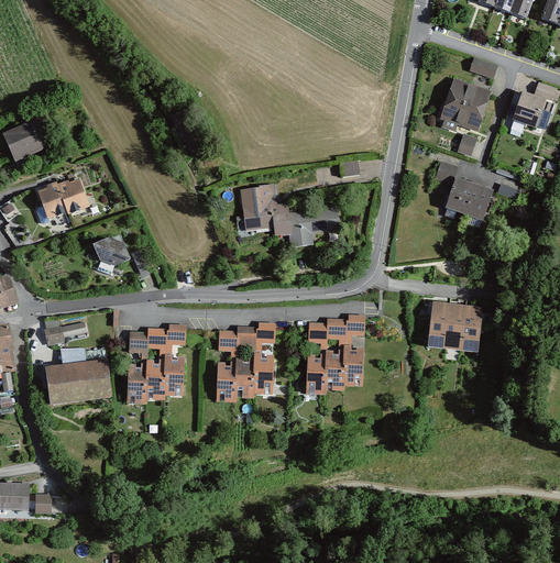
[(493,0),(491,7),(507,13),(512,0),(493,0)]
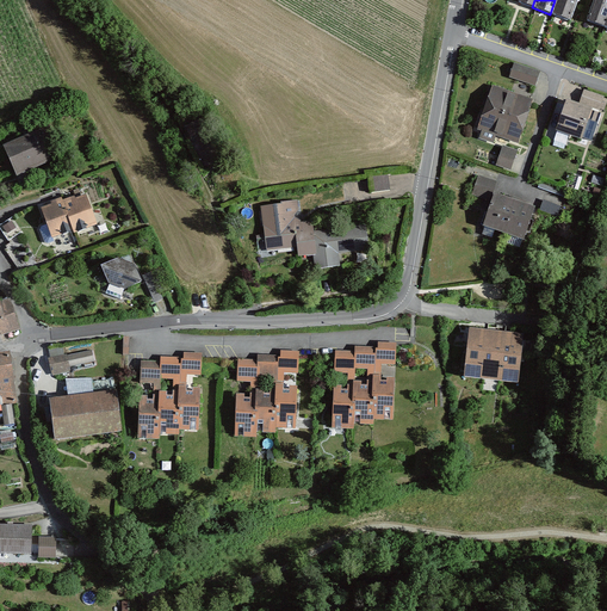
[(555,0),(550,14),(567,20),(574,0),(555,0)]
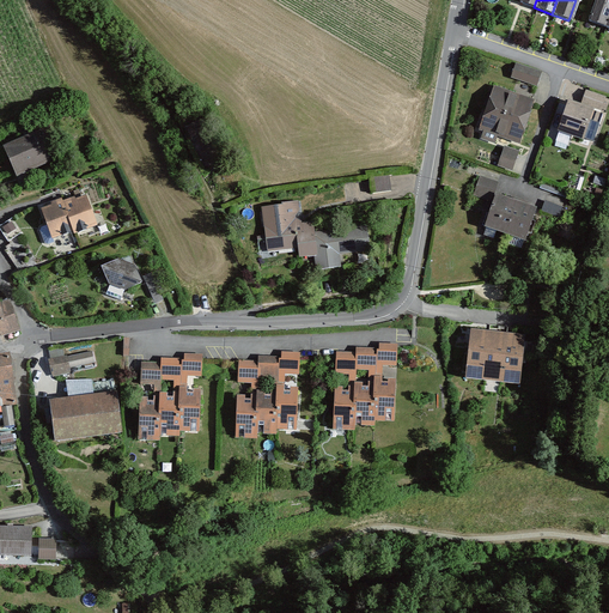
[(608,0),(592,0),(586,19),(603,26),(608,10),(608,0)]
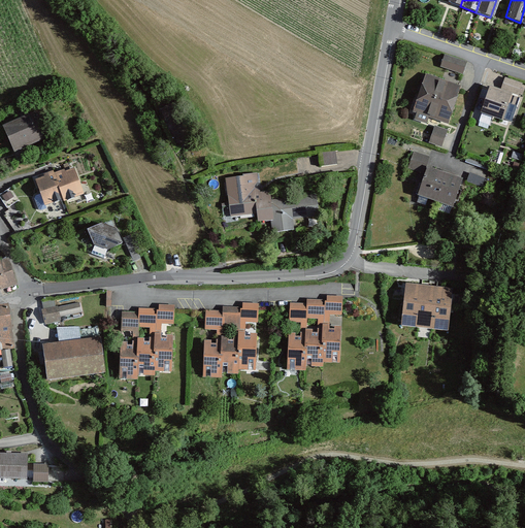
[(437,65),(460,72),(464,62),(441,55),(437,65)]
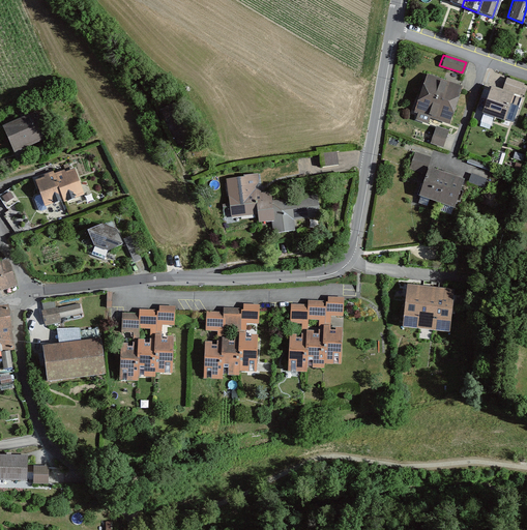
[(414,110),(447,122),(461,87),(428,75),(414,110)]
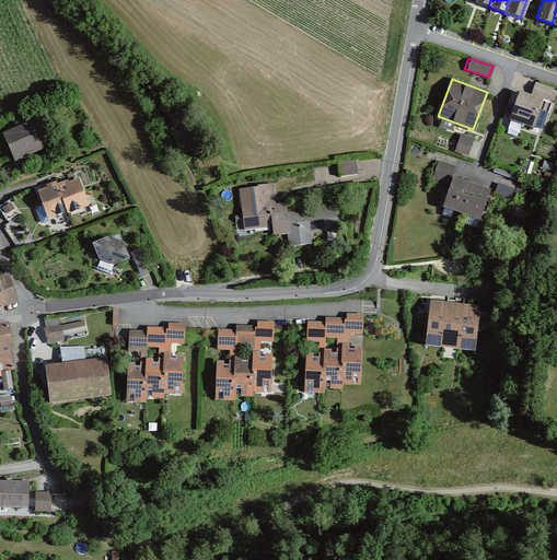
[(533,83),(530,94),(540,97),(547,101),(552,89),(533,83)]
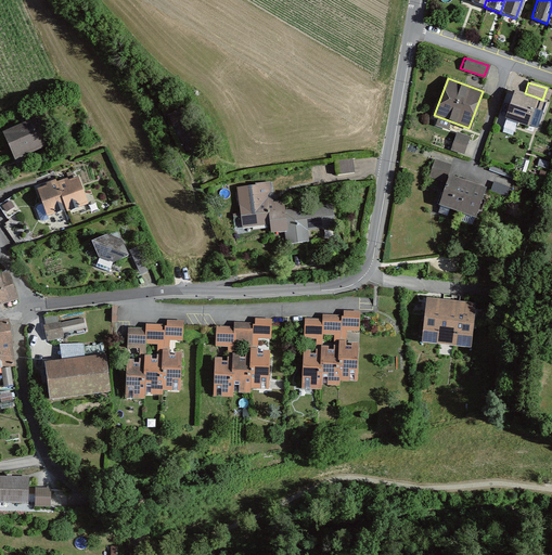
[(525,93),(513,89),(504,116),(525,123),(535,97),(525,93)]
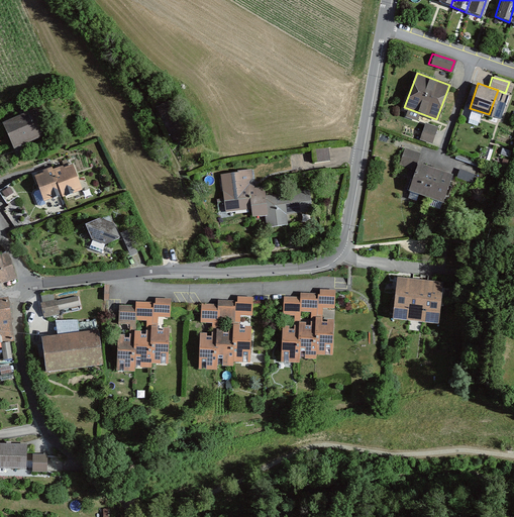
[(35,109),(4,122),(13,144),(44,132),(35,109)]
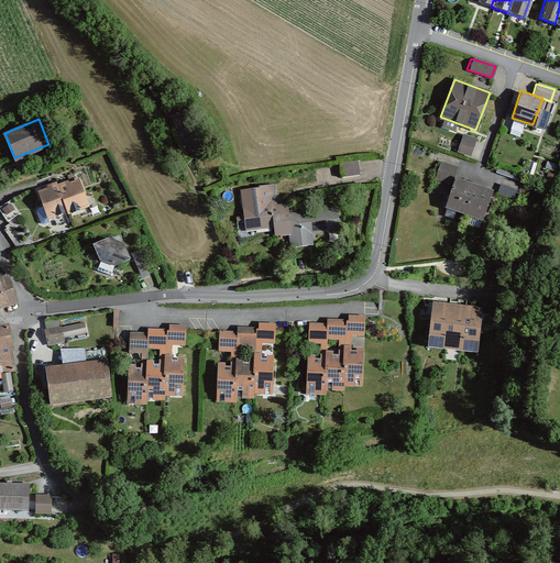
[(456,151),(468,155),(474,139),(461,134),(456,151)]
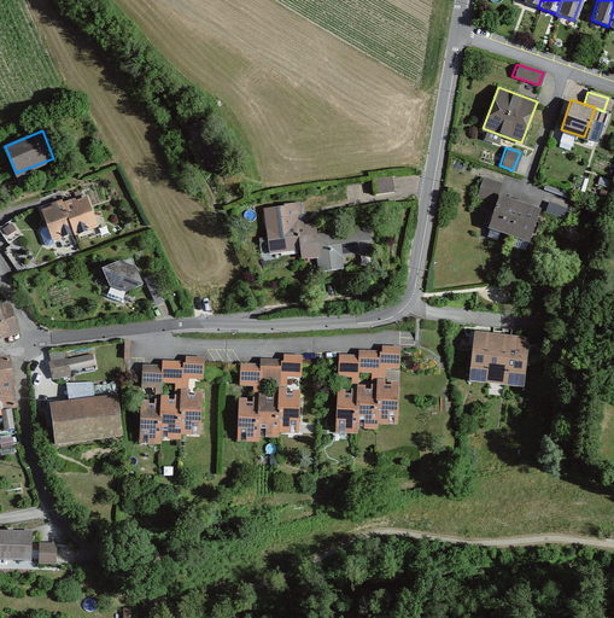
[(390,176),(376,179),(379,192),(392,191),(390,176)]
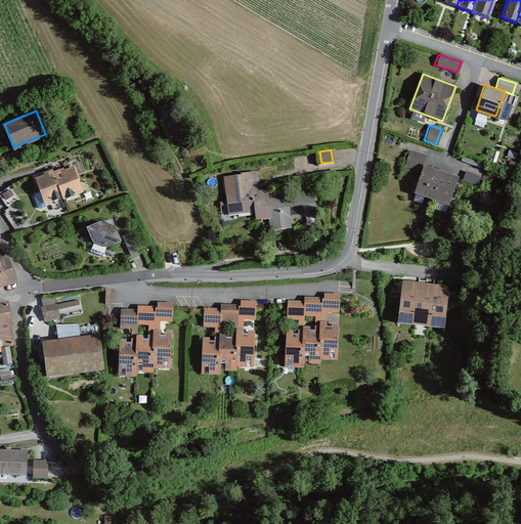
[(408,149),(403,165),(420,171),(425,155),(408,149)]
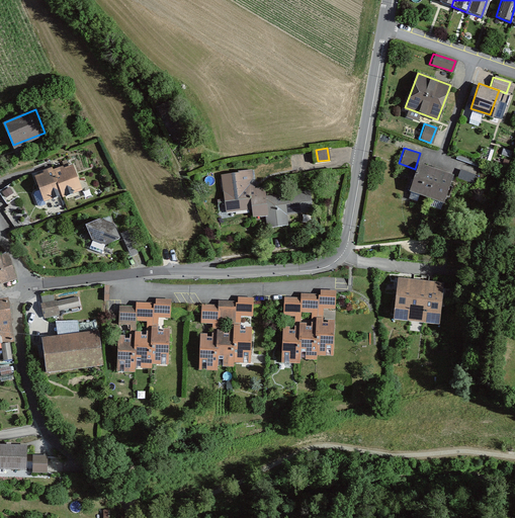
[(412,191),(428,196),(437,169),(422,163),(412,191)]
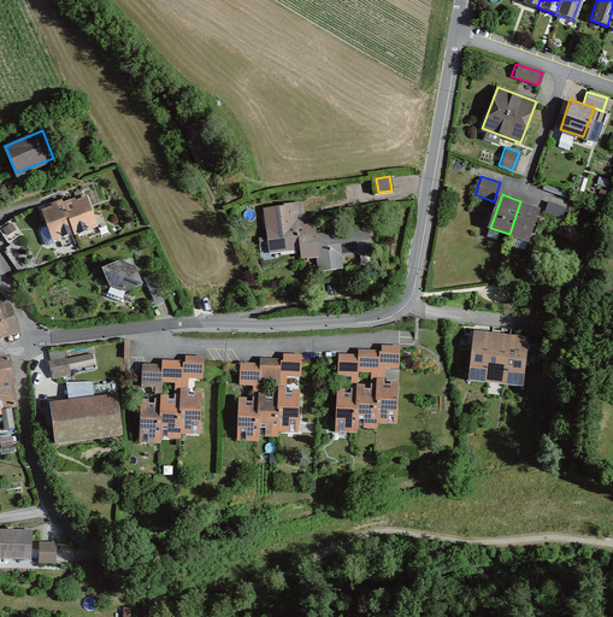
[(64,203),(72,229),(74,233),(94,225),(84,198),(72,201),(72,199),(64,203)]
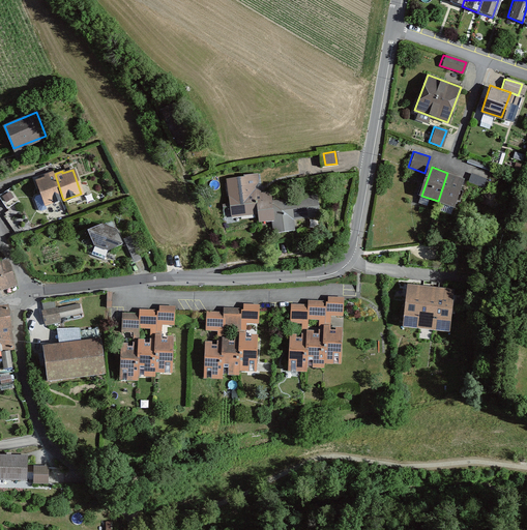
[(452,206),(463,178),(447,173),(438,201),(452,206)]
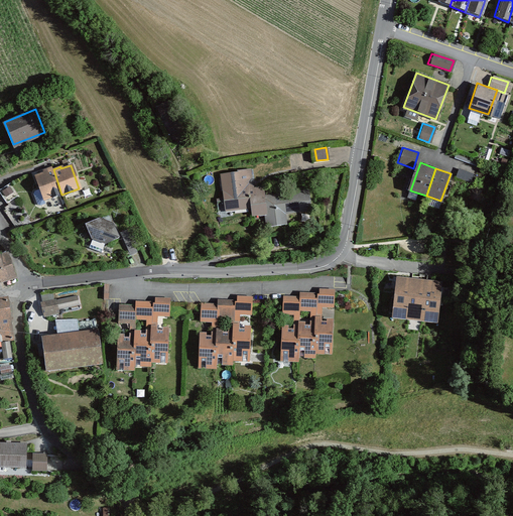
[(42,198),(60,191),(53,169),(34,175),(42,198)]
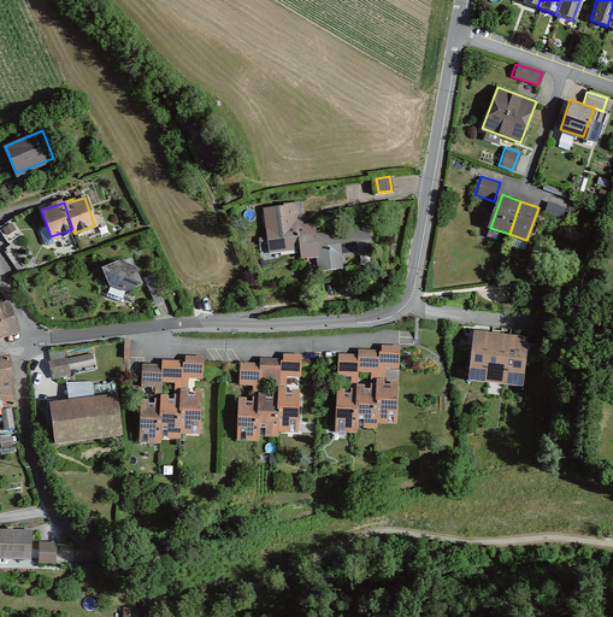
[(546,203),(542,212),(559,218),(563,209),(546,203)]
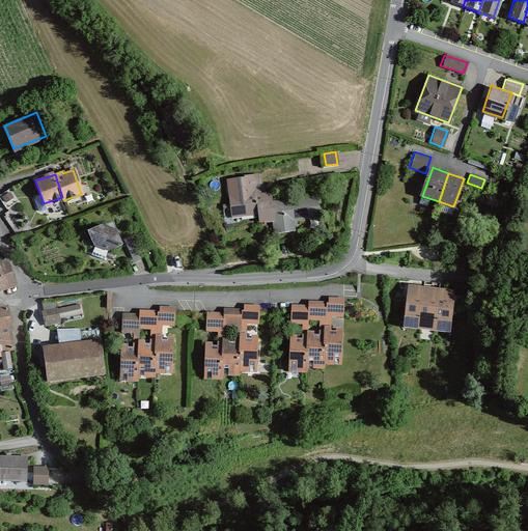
[(256,175),(227,179),(232,216),(259,212),(260,221),(274,219),(276,231),(293,229),(292,219),(320,215),(316,196),(271,202),(270,192),(259,193),(256,175)]
